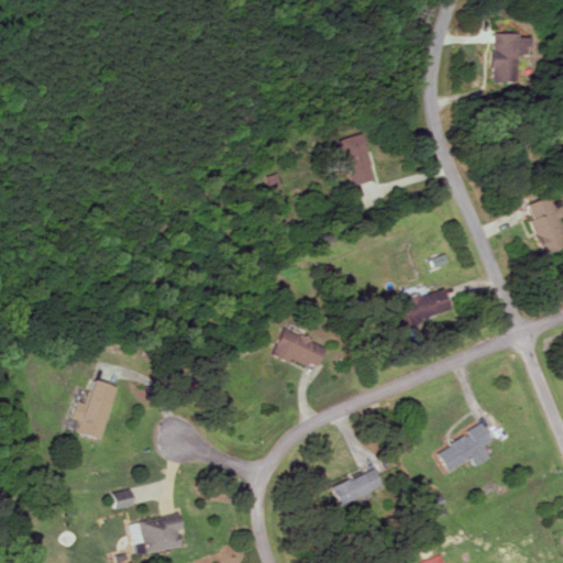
[(490,33),(492,81),(514,81),(512,55),(522,55),(521,37),(514,37),(514,33),(490,33)]
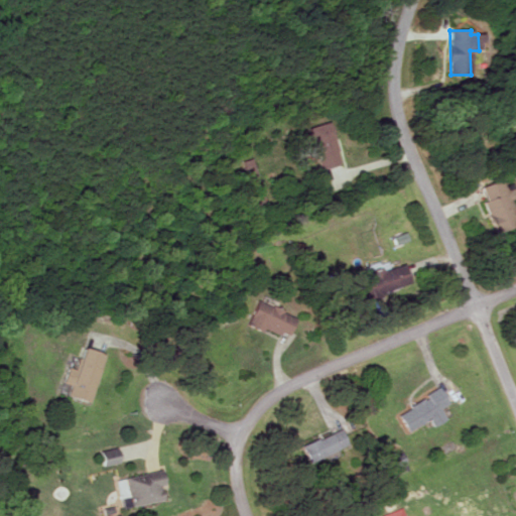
[(321,170),(343,164),(329,121),(307,128),(321,170)]
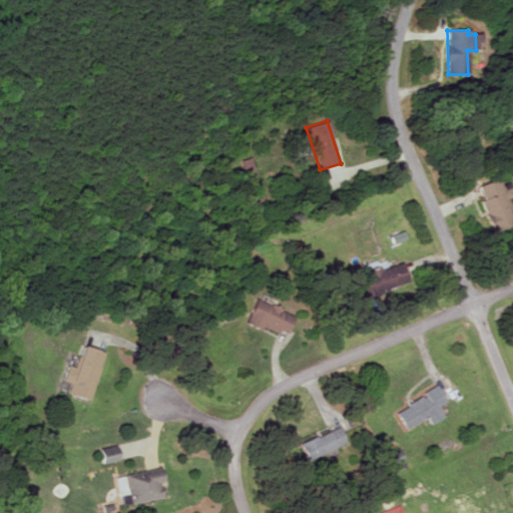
[(240,161),(247,178),(257,174),(249,157),(240,161)]
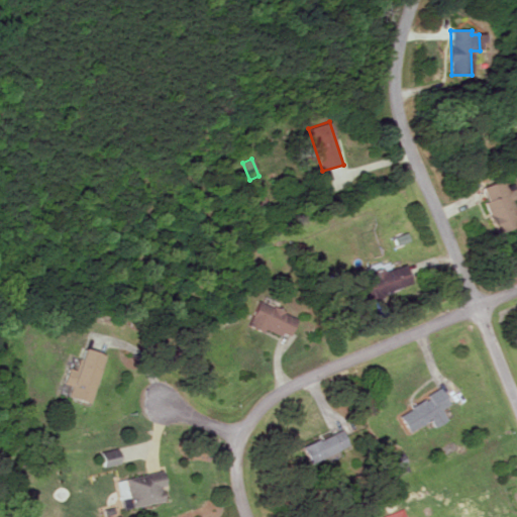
[(496,234),(516,226),(516,217),(511,200),(516,198),(511,183),(502,186),(500,179),(479,187),(496,234)]
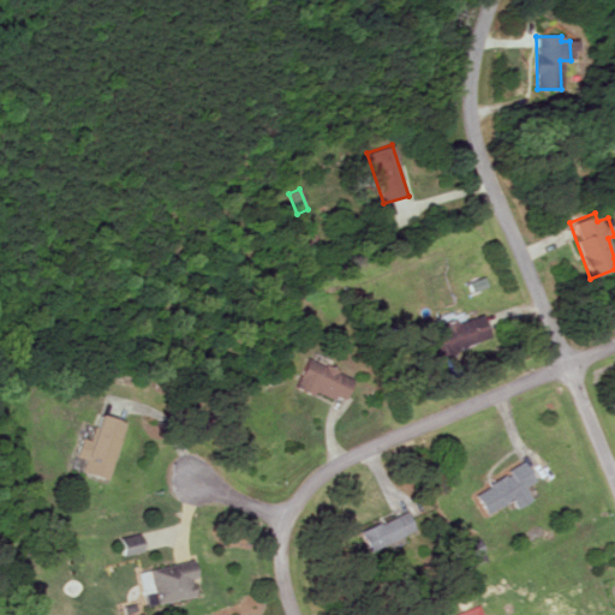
[(494,341),(485,315),(430,332),(437,358),(494,341)]
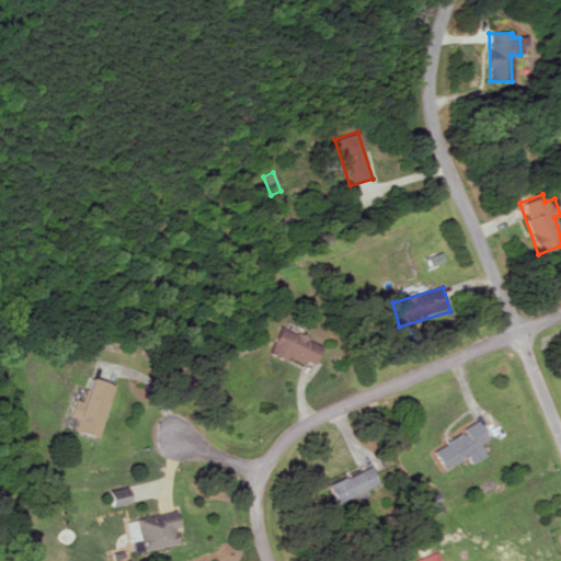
[(270,355),(289,363),(290,357),(317,367),(325,344),(281,327),(270,355)]
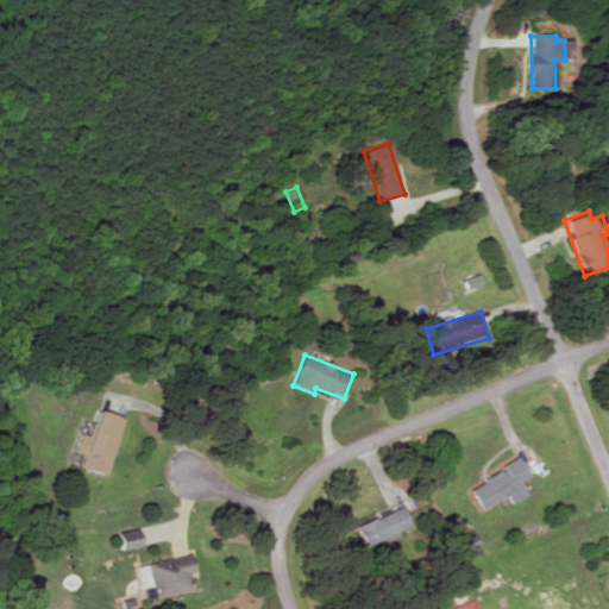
[(125,418),(96,410),(92,437),(82,434),(77,453),(85,456),(81,469),(111,476),(125,418)]
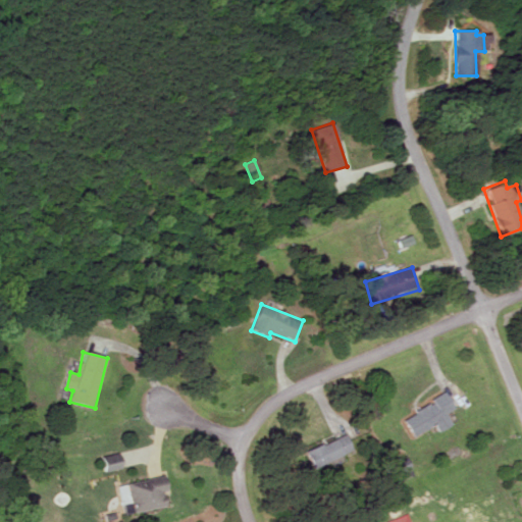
[(436,426),(439,432),(453,425),(447,413),(456,409),(448,394),(404,417),(414,437),(436,426)]
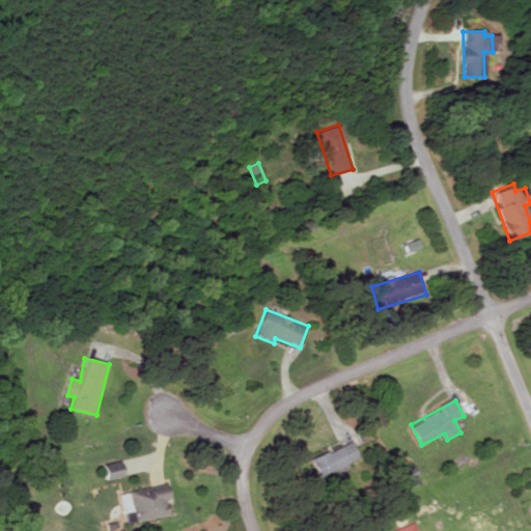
[(318,475),(360,462),(354,443),(312,456),(318,475)]
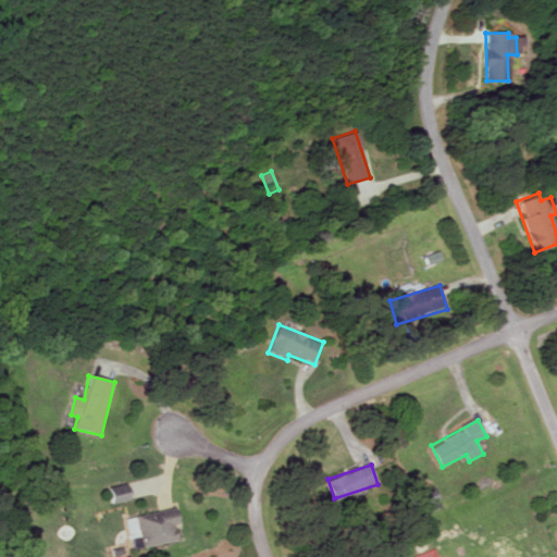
[(424,510),(441,507),(437,492),(422,494),(424,510)]
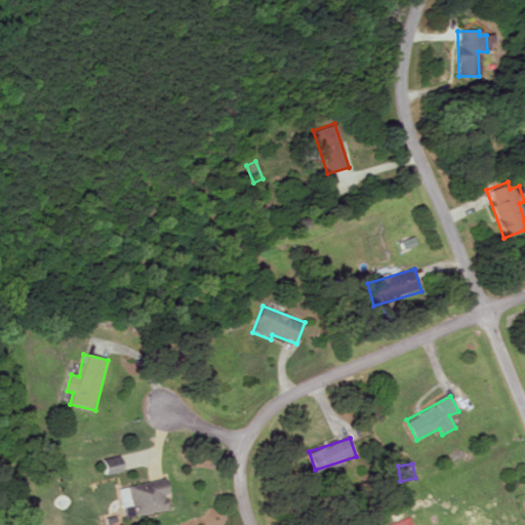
[(129,486),(134,517),(170,510),(167,494),(170,493),(168,479),(129,486)]
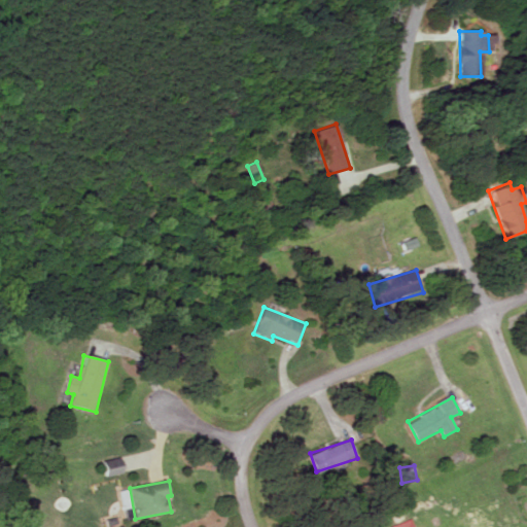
All buildings are outlined.
